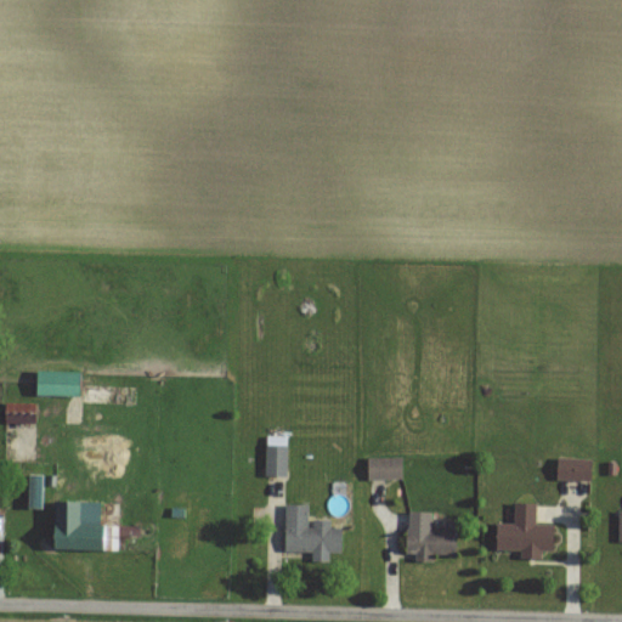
[(83,371),(40,371),(40,396),(83,396),(83,371)]
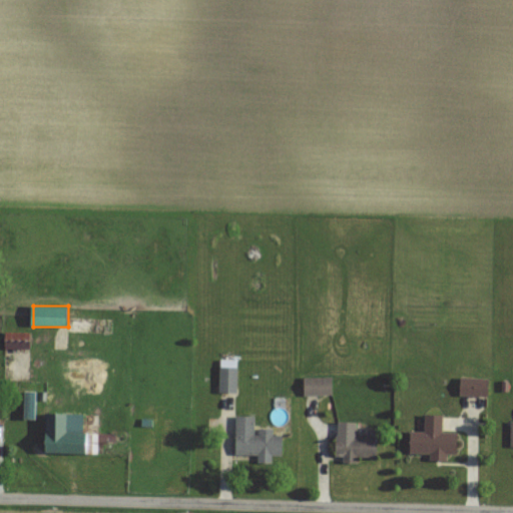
[(235,360),(217,360),(217,393),(235,393),(235,360)]
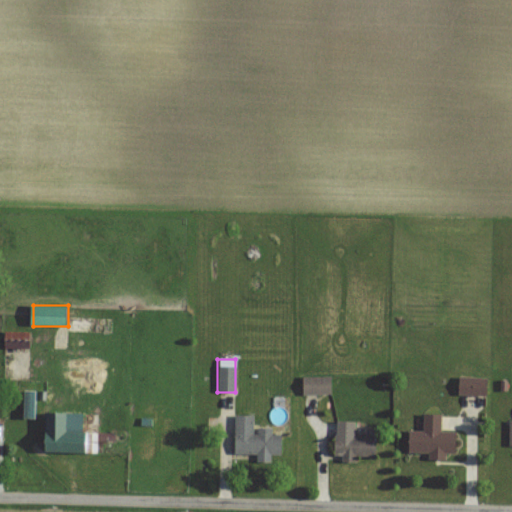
[(301,378),(301,395),(329,395),(329,378),(301,378)]
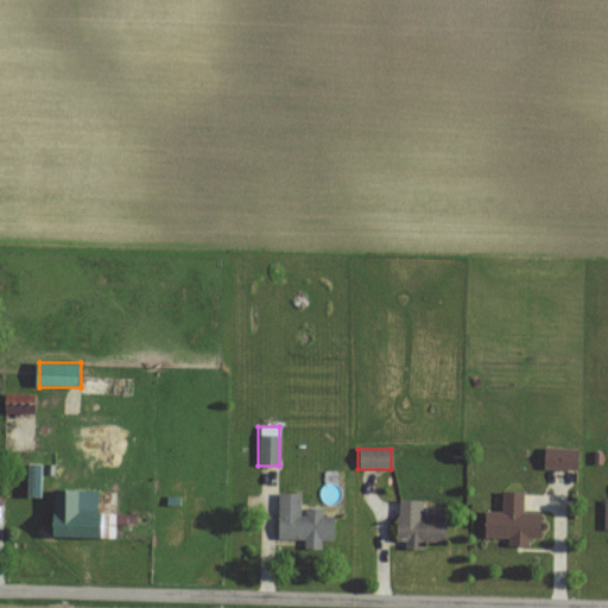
[(577,472),(577,449),(543,449),(543,472),(577,472)]
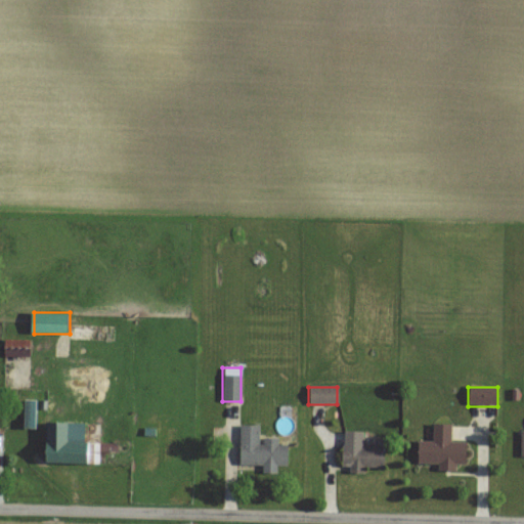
[(47,463),(102,463),(102,442),(86,442),(86,423),(48,422),(47,463)]
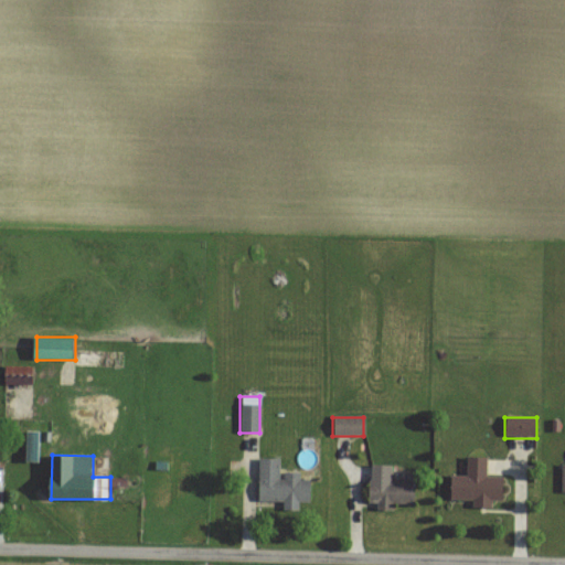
[(486,458),(466,458),(466,477),(449,477),(448,500),(471,500),(471,508),(489,509),(490,500),(501,500),(502,478),(484,478),(486,458)]
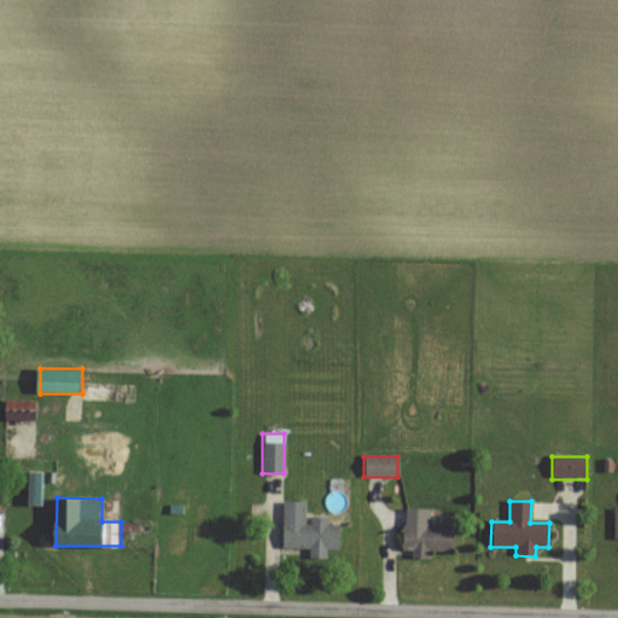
[(281,548),(309,548),(309,558),(325,559),(325,549),(337,549),(337,526),(326,526),(326,517),(305,517),(305,502),(283,502),(281,548)]
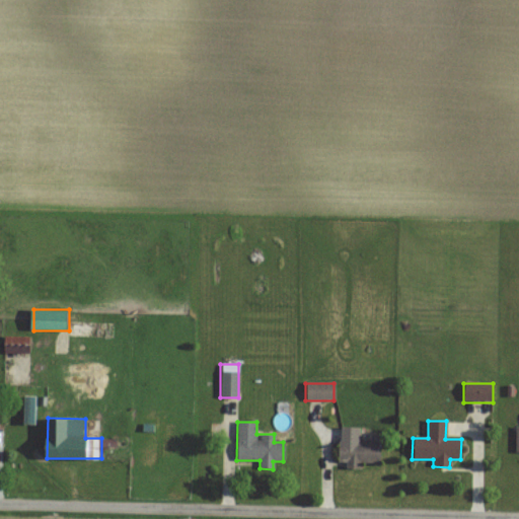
[(359,428),(339,428),(338,462),(345,462),(345,468),(360,469),(360,462),(378,463),(379,443),(358,443),(359,428)]
